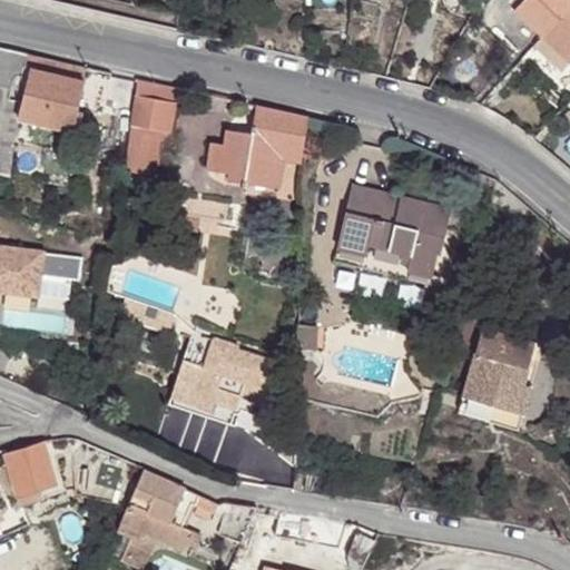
[(569,57),(569,0),(536,0),(521,19),(569,57)]
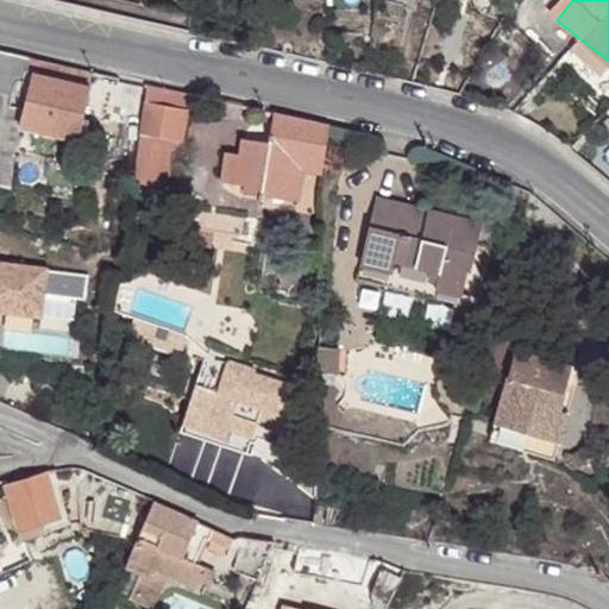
[(0,48),(0,187),(7,189),(14,149),(20,123),(31,71),(33,56),(0,48)]
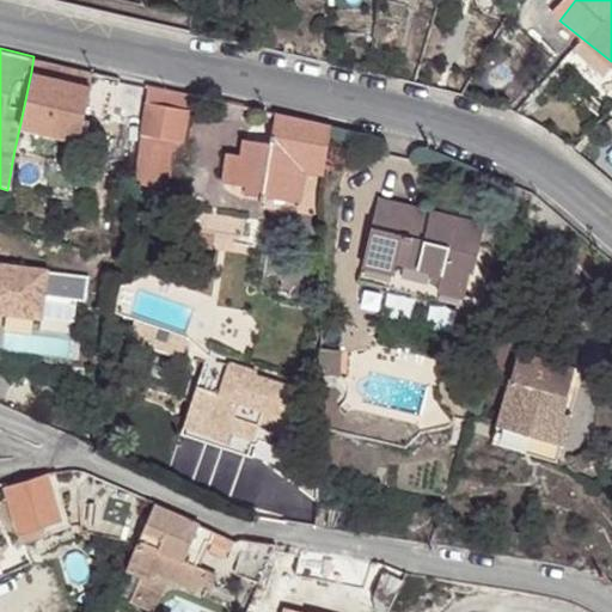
[(31,72),(90,83),(93,68),(34,56),(31,72)]
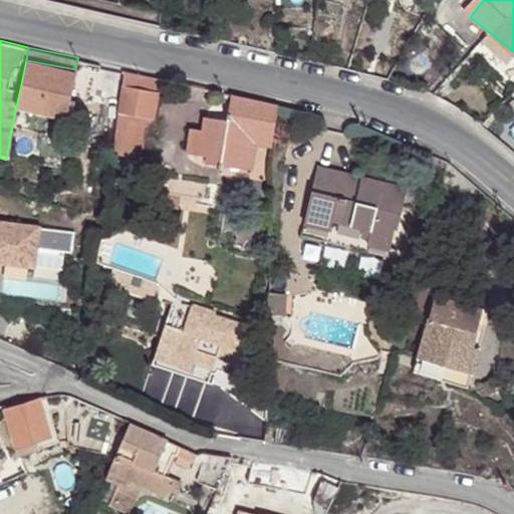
[(26,60),(17,103),(66,113),(75,69),(26,60)]
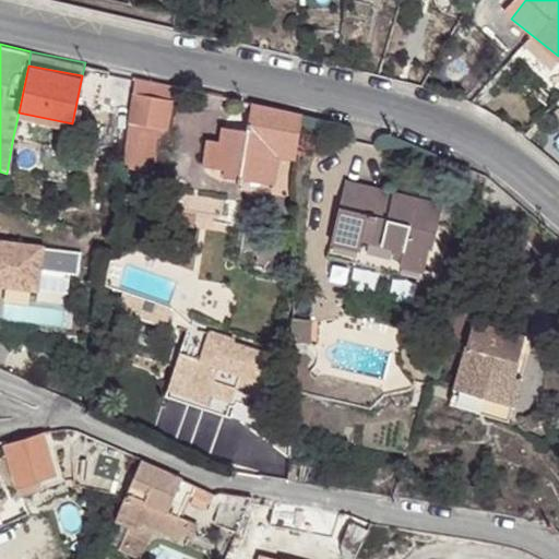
[(134,74),(119,71),(115,104),(130,106),(132,97),(134,74)]
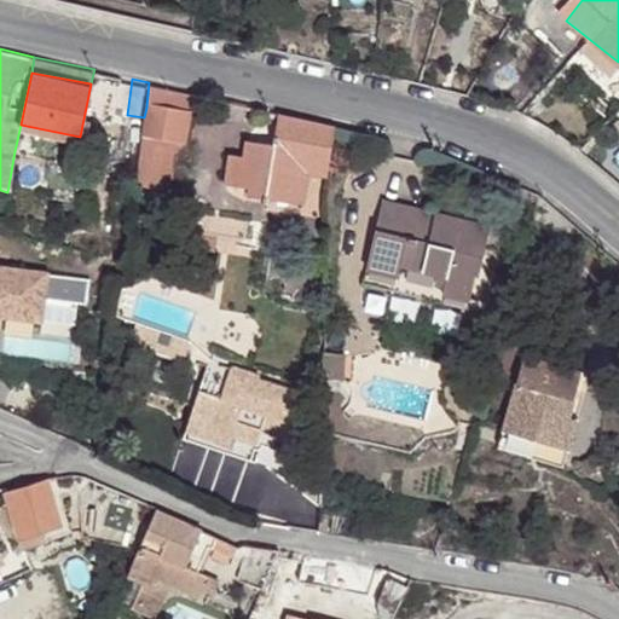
[(186,140),(191,108),(192,92),(158,84),(157,103),(156,110),(154,134),(186,140)]
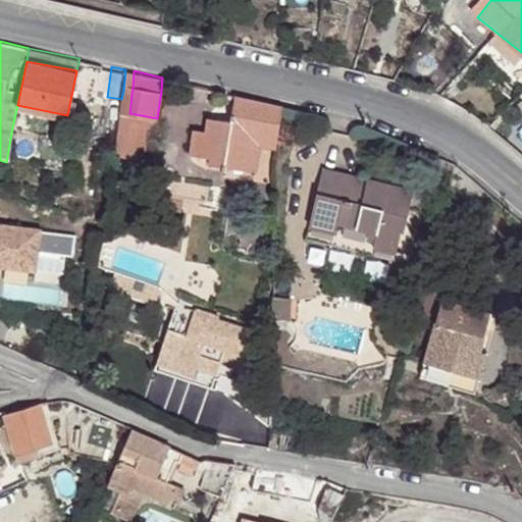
[(123,91),(121,99),(120,113),(114,154),(133,156),(140,128),(155,129),(157,118),(129,113),(132,93),(123,91)]
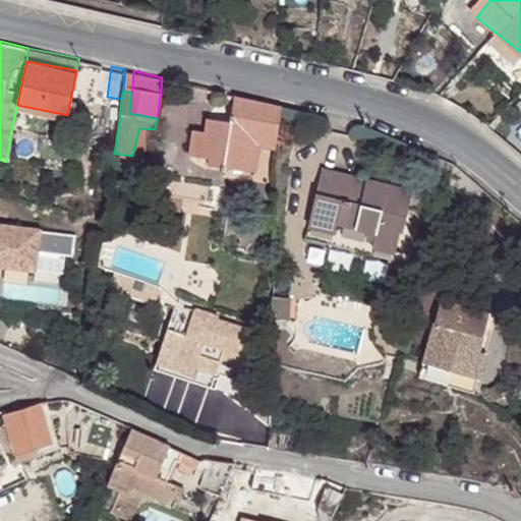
[(275,138),(283,105),(234,94),(228,117),(206,112),(199,141),(210,143),(209,156),(247,162),(251,134),(275,138)]
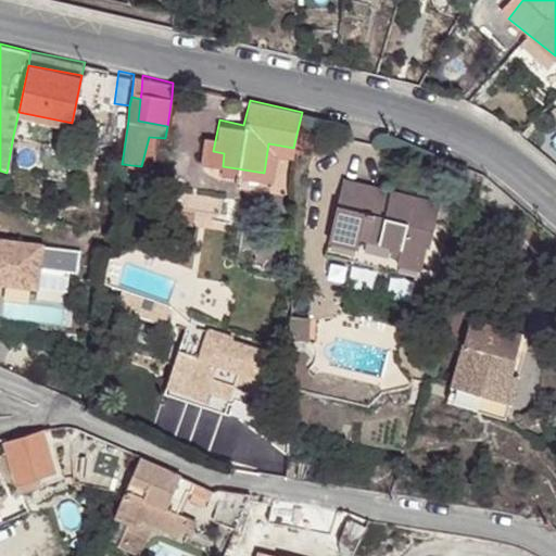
[(216,204),(218,188),(163,177),(161,194),(216,204)]
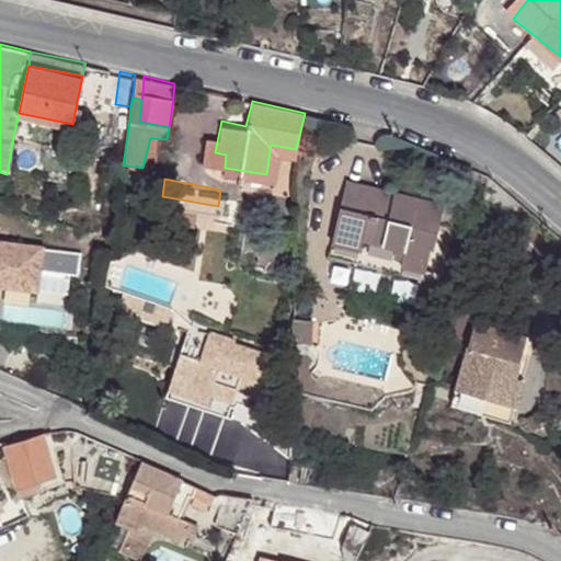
[(344,183),(330,244),(357,251),(356,256),(424,272),(431,251),(433,251),(444,207),(344,183)]
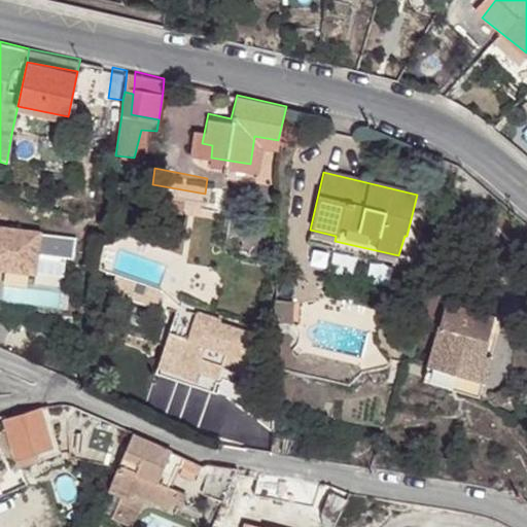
[(74,236),(0,224),(0,267),(62,275),(64,255),(71,256),(74,236)]
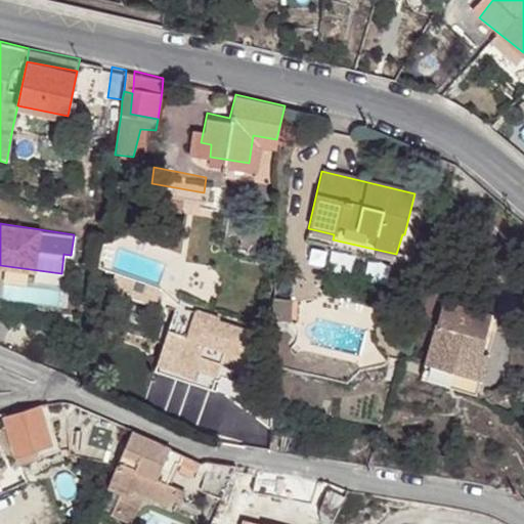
[(334,234),(308,228),(304,239),(395,261),(396,254),(333,239),(334,234)]
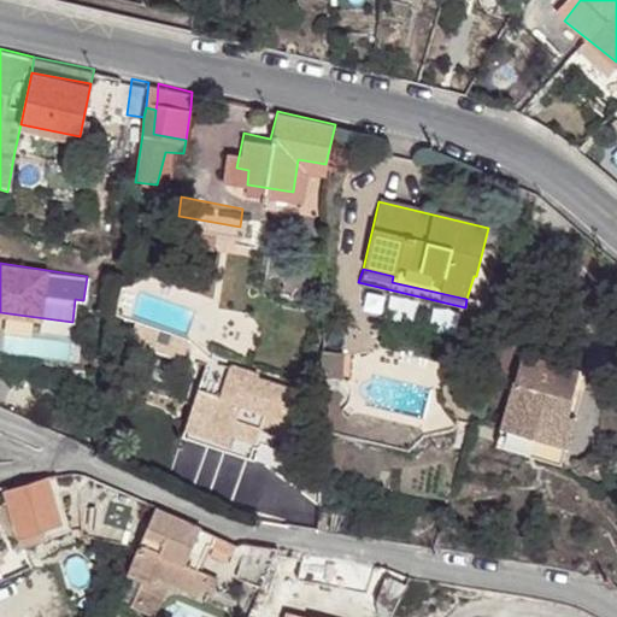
[(560,413),(570,417),(583,370),(524,353),(505,419),(526,425),(522,436),(552,445),(560,413)]
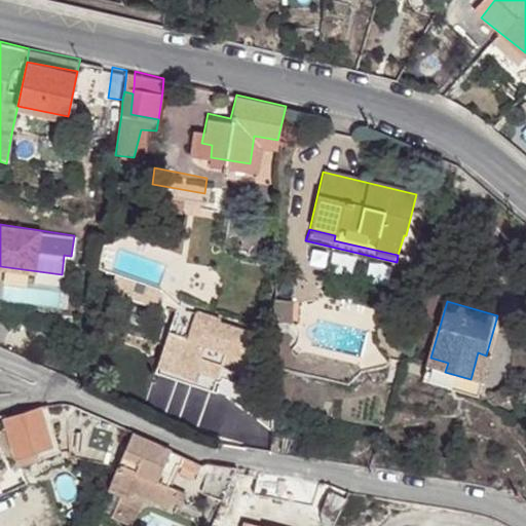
[(174,302),(174,303),(152,369),(209,388),(214,374),(227,378),(236,380),(253,330),(216,318),(216,314),(174,302)]
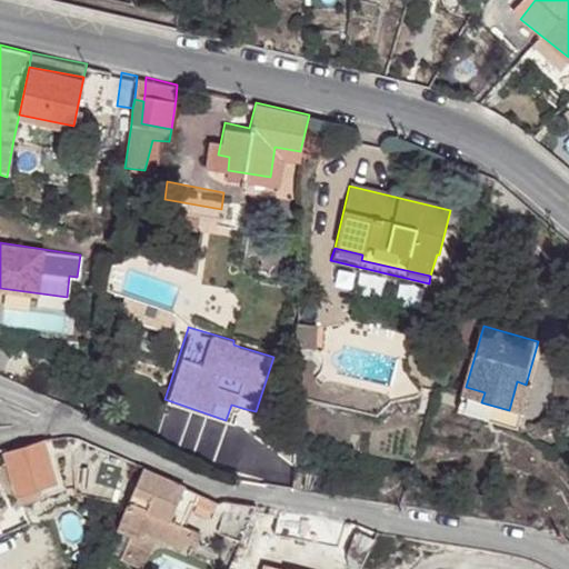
[(460,411),(519,429),(523,430),(536,387),(526,385),(517,381),(509,410),(481,402),(485,392),(466,387),(466,392),(460,411)]
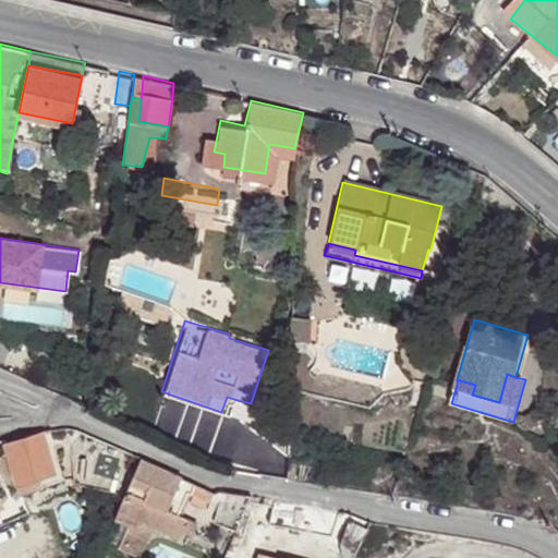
[(44,432),(5,443),(17,482),(40,475),(56,471),(44,432)]
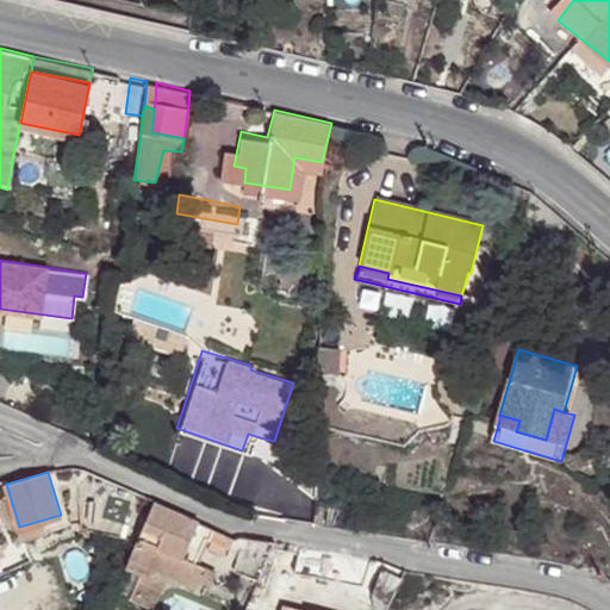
[(155,498),(125,565),(142,572),(131,597),(153,608),(165,580),(182,587),(197,558),(186,553),(191,543),(179,537),(190,514),(155,498)]
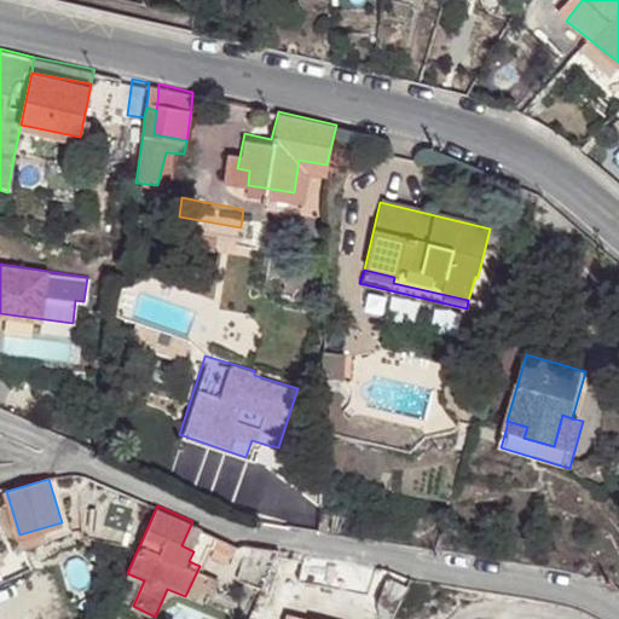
[(45,527),(19,534),(21,542),(23,547),(65,533),(76,530),(73,519),(62,522),(45,527)]
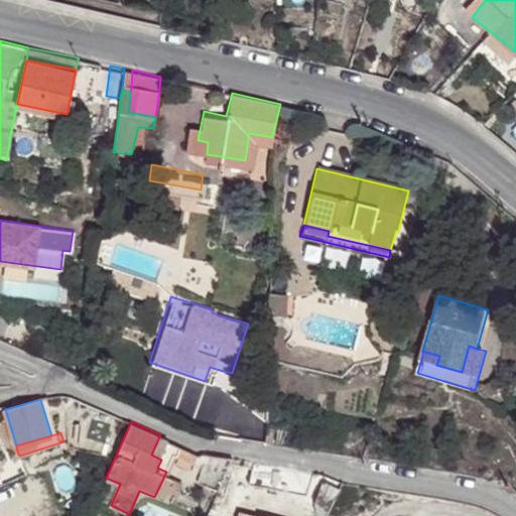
[(238,477),(264,485),(266,471),(241,464),(238,477)]
